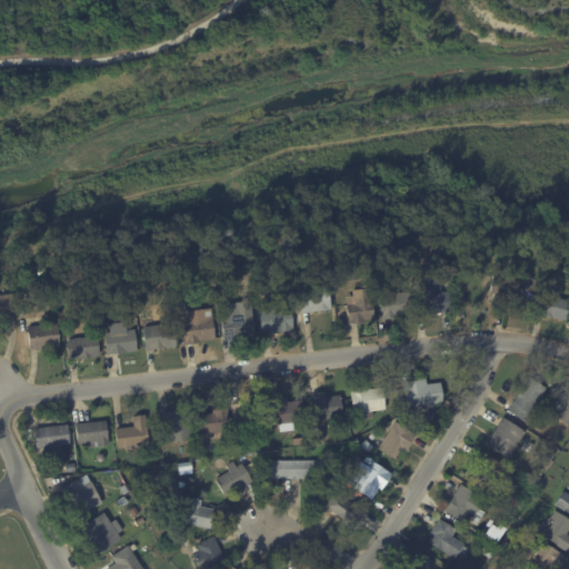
[(53,217),(67,213),(69,219),(56,222),(53,217)]
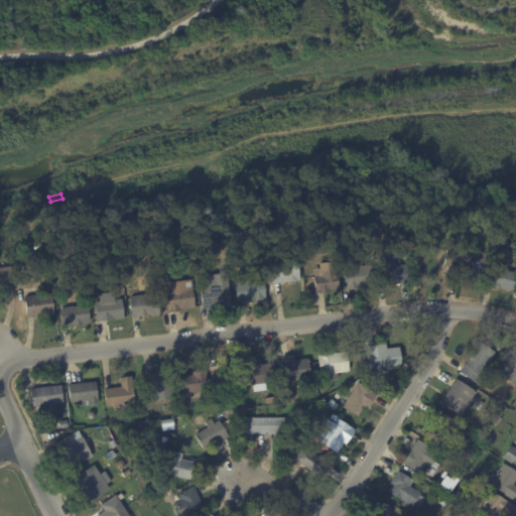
[(20,206),(32,202),(34,206),(22,211),(20,206)]
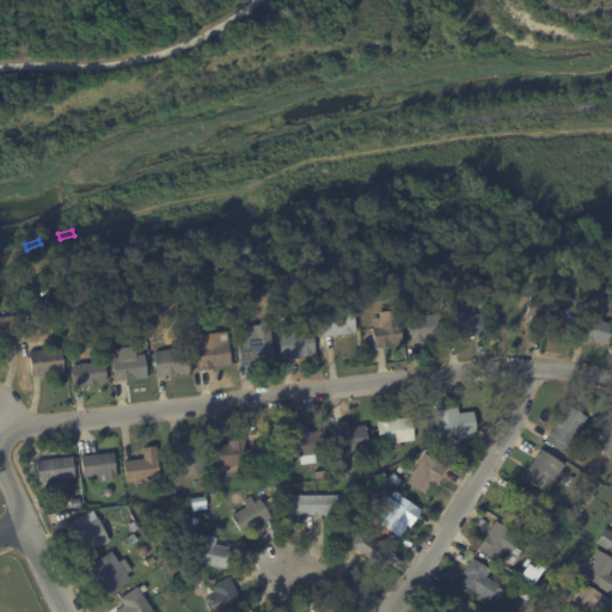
[(481,285),(482,288),(467,291),(466,279),(479,277),(481,285)]
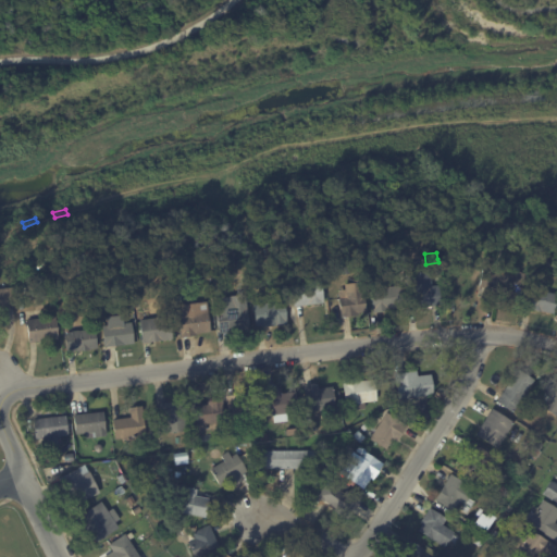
[(334,262),(348,260),(350,273),(336,274),(334,262)]
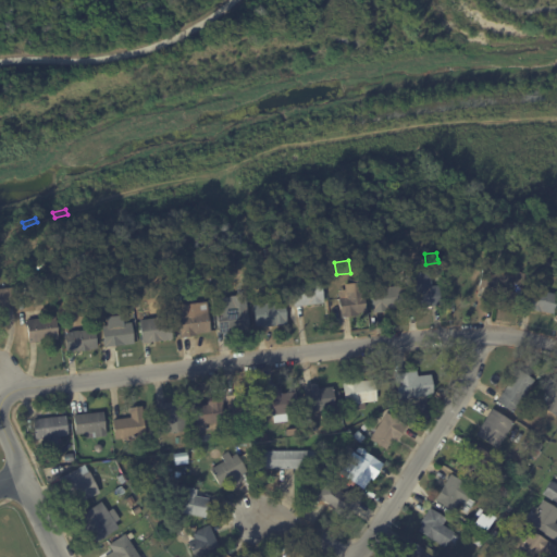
[(495,292),(493,292),(494,288),(479,286),(483,265),(524,273),(521,293),(514,292),(512,297),(498,295),(498,293),(495,292)]
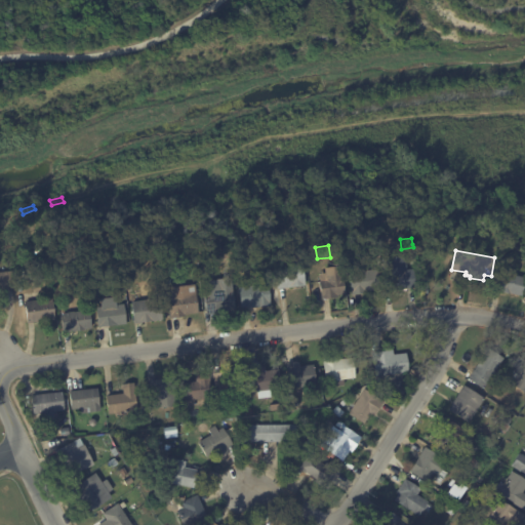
[(217,253),(218,265),(206,265),(205,253),(217,253)]
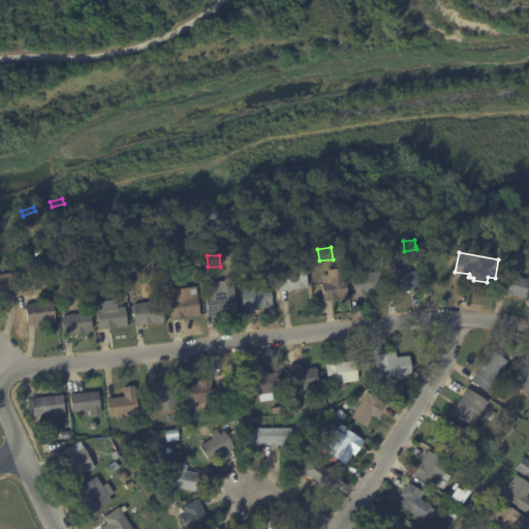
[(412,271),(417,271),(419,289),(394,292),(391,258),(408,257),(409,272),(412,271)]
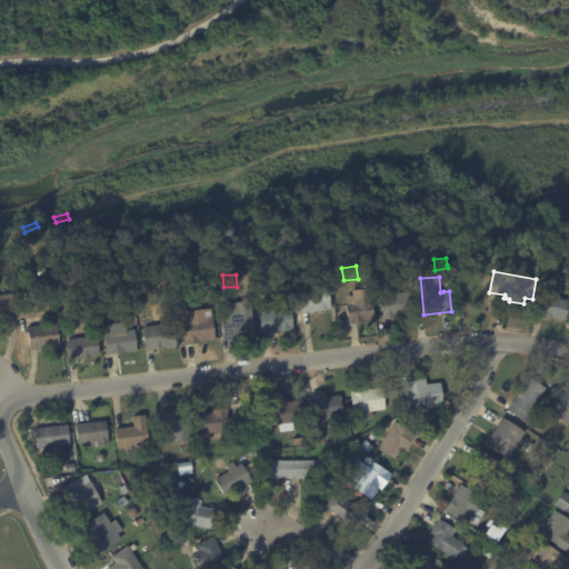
[(309,312),(296,313),(295,302),(299,302),(298,289),(329,287),(330,310),(309,312)]
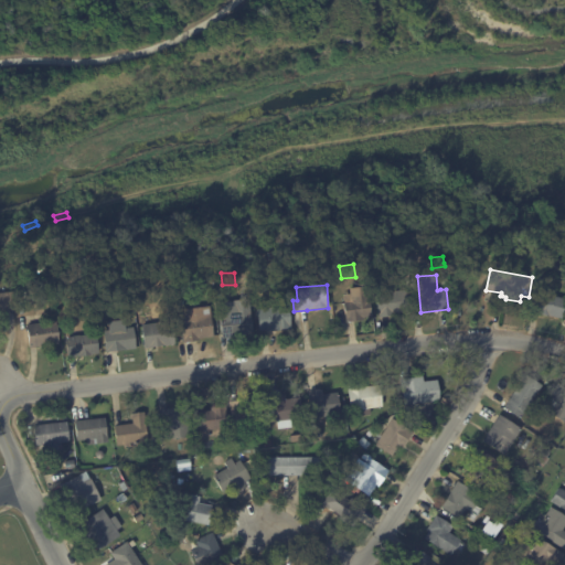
[(355,321),(347,322),(343,302),(351,301),(349,288),(368,285),(372,317),(362,318),(362,320),(355,321)]
